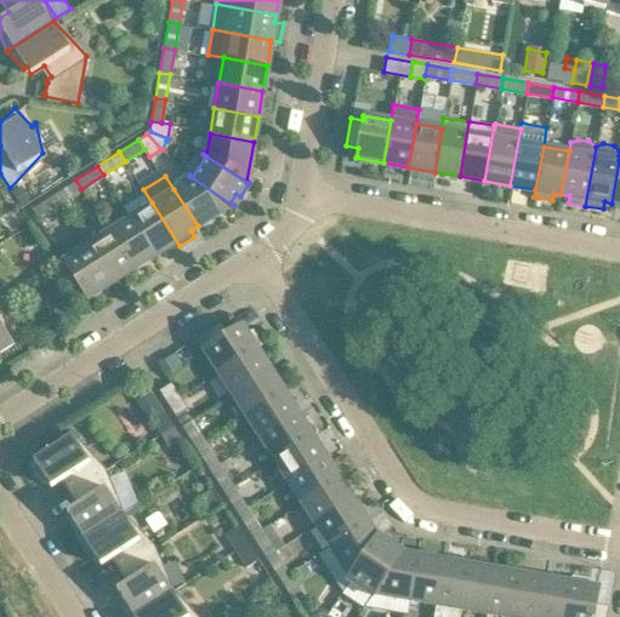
[(233,206),(234,206),(189,176),(188,176),(191,178),(174,189),(198,226),(231,205),(233,206)]
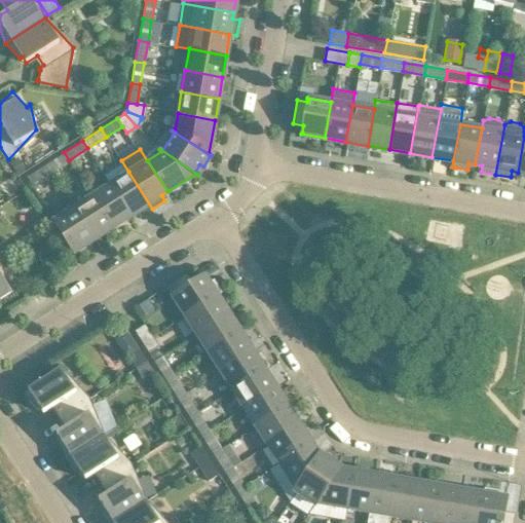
[(64,152),(45,164),(50,172),(69,160),(64,152)]
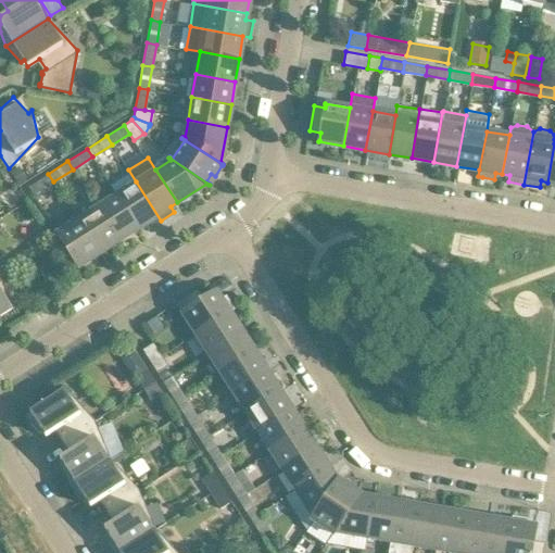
[(19,166),(10,172),(17,183),(25,177),(19,166)]
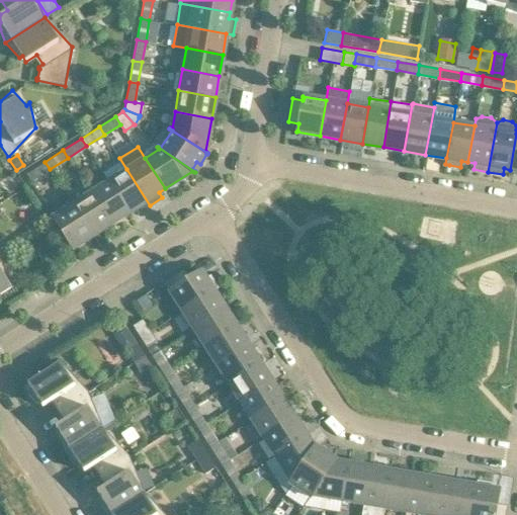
[(45,162),(26,173),(31,181),(50,169),(45,162)]
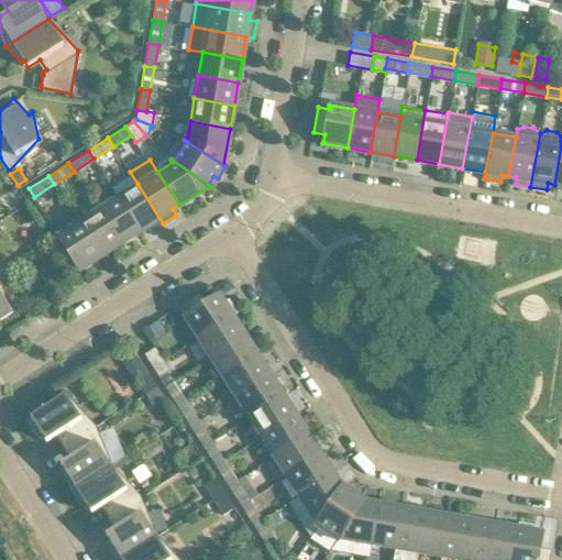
[(163,223),(138,184),(118,197),(140,230),(145,227),(149,232),(163,223)]
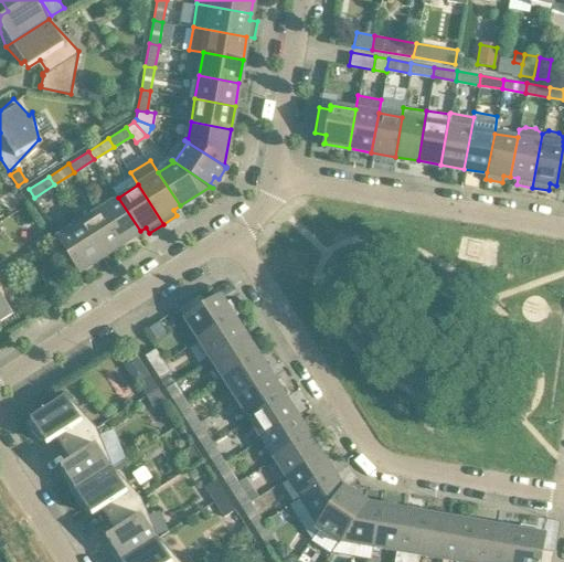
[(120,244),(140,231),(118,198),(98,210),(120,244)]
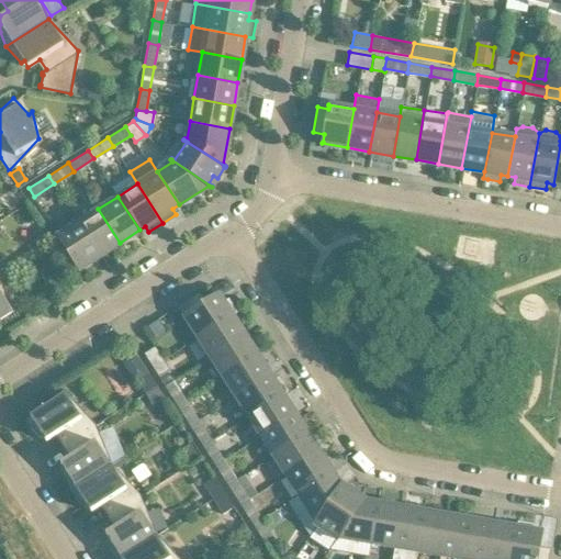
[(100,255),(120,243),(98,209),(78,222),(100,255)]
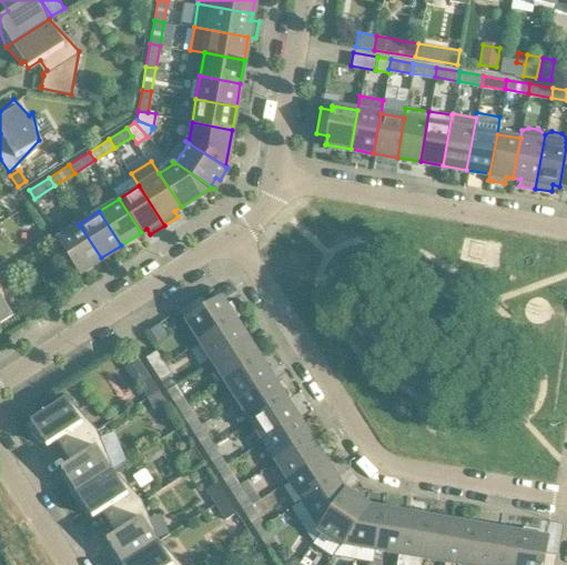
[(80,271),(101,258),(79,224),(59,236),(80,271)]
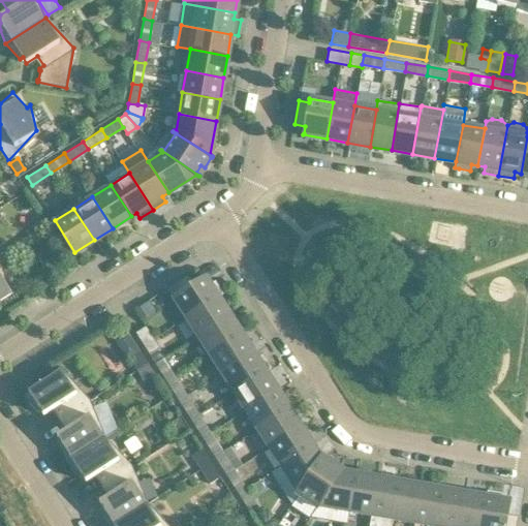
[(41,212),(31,218),(35,224),(37,228),(48,222),(41,212)]
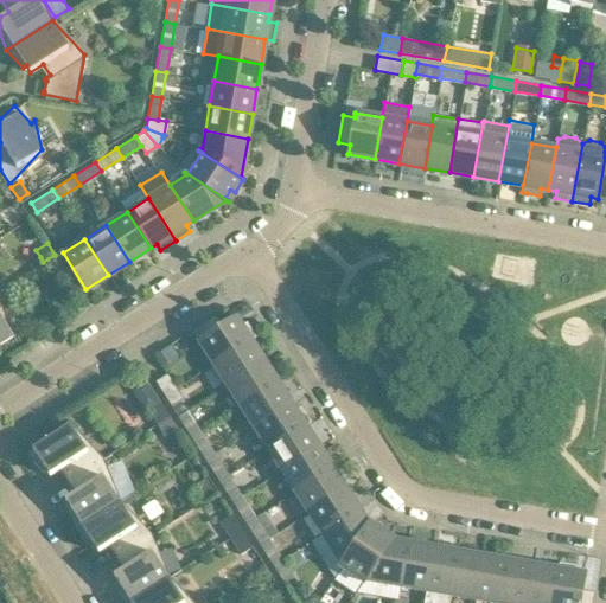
[(0,342),(14,334),(0,299),(0,342)]
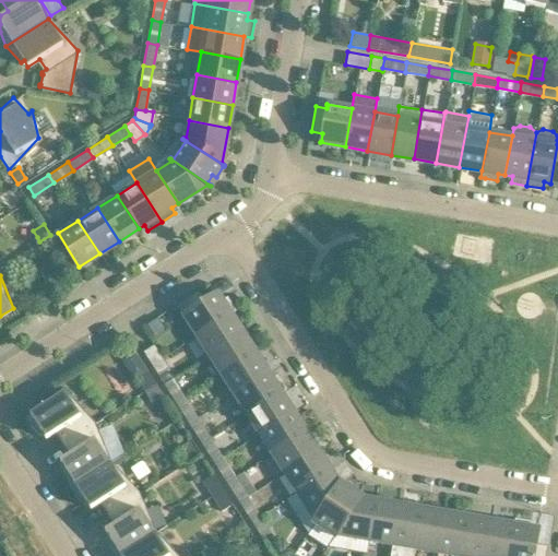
[(204,300),(198,290),(175,304),(182,316),(185,315),(196,333),(229,311),(235,308),(233,305),(226,296),(222,299),(216,292),(215,293),(216,293),(204,300)]
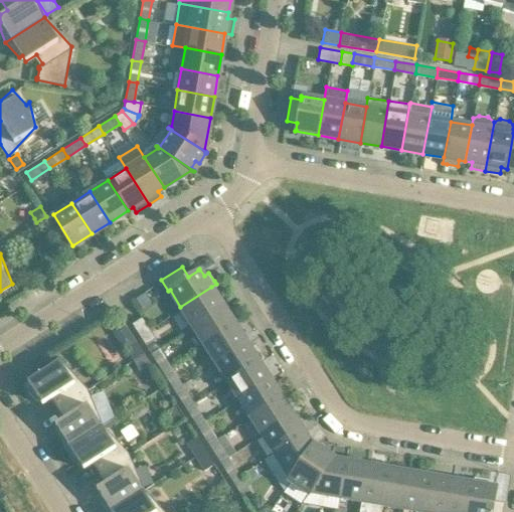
[(216,284),(180,307),(193,326),(223,306),(212,288),(217,285),(216,284)]
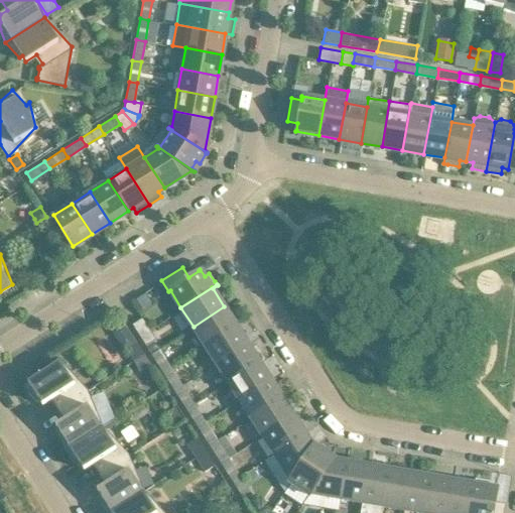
[(194,327),(205,345),(235,325),(224,306),(194,327)]
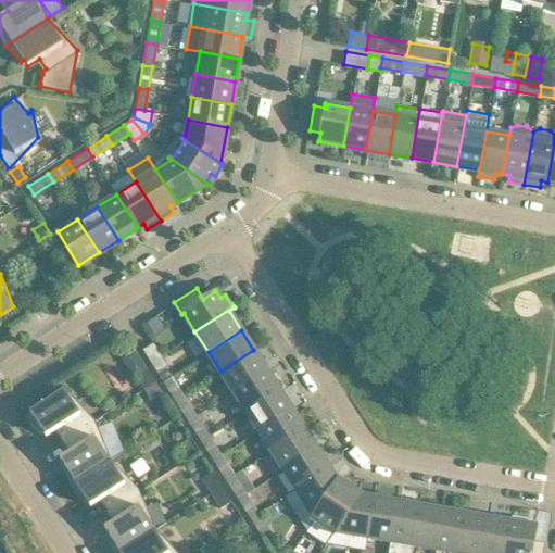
[(142,349),(156,372),(165,366),(167,364),(152,341),(142,349)]
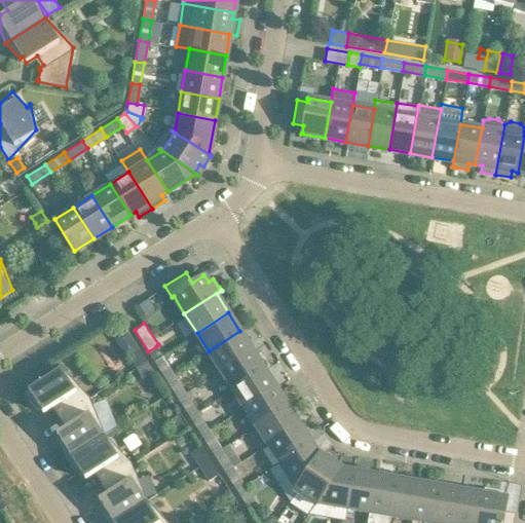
[(252,349),(239,331),(209,351),(221,370),(252,349)]
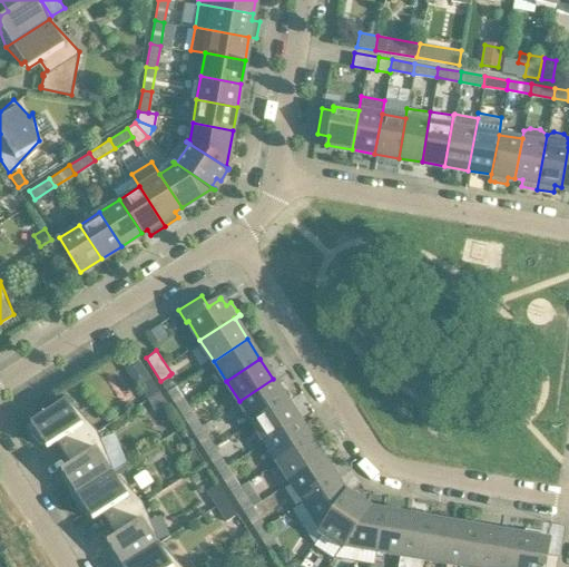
[(169,375),(160,381),(167,390),(175,384),(169,375)]
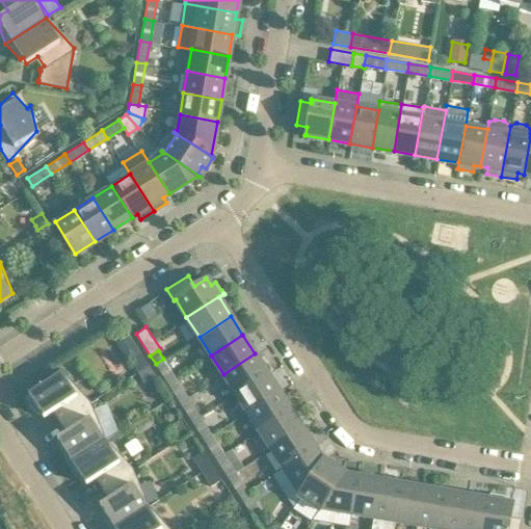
[(139,351),(129,359),(136,371),(148,364),(139,351)]
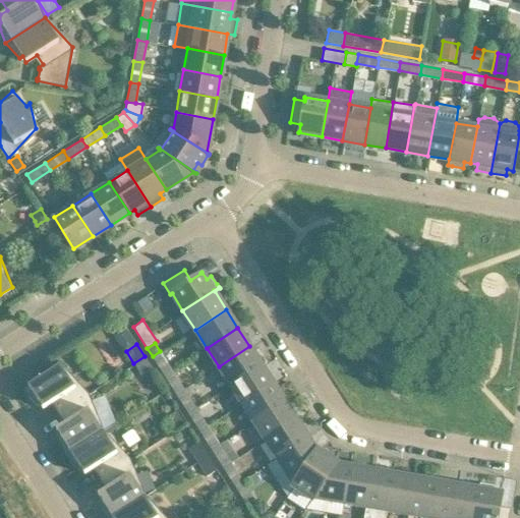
[(219,366),(230,385),(261,364),(266,361),(264,357),(257,349),(253,351),(249,346),(219,366)]
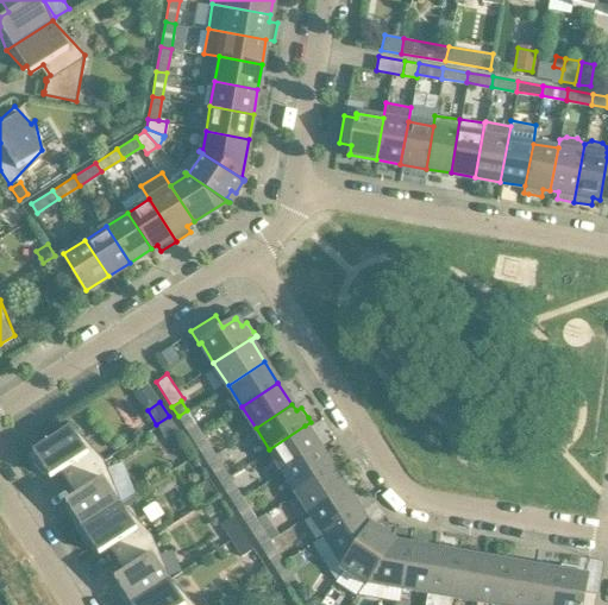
[(179,416),(192,438),(201,433),(187,410),(179,416)]
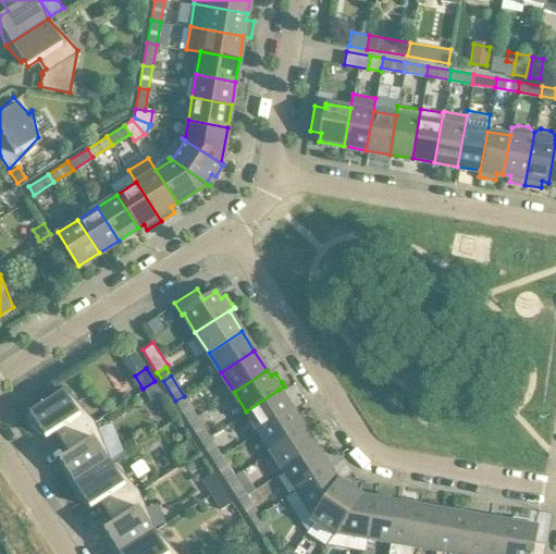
[(155,381),(143,389),(149,399),(161,392),(155,381)]
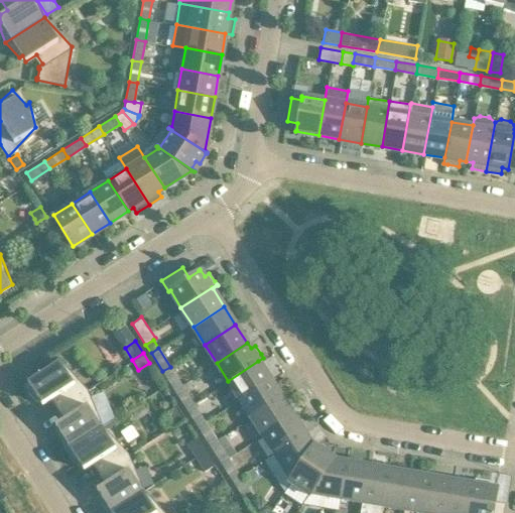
[(41,404),(50,398),(51,397),(58,407),(88,389),(60,360),(38,374),(36,371),(21,385),(35,400),(38,399),(41,404)]
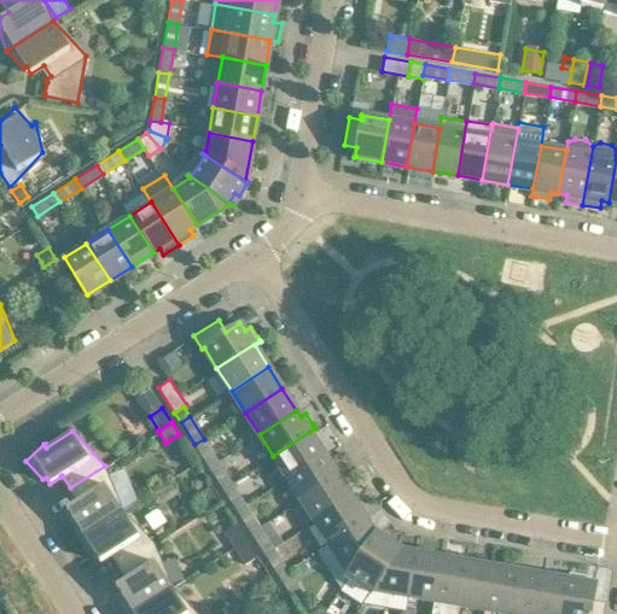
[(309,432),(273,456),(286,478),(324,454),(309,432)]
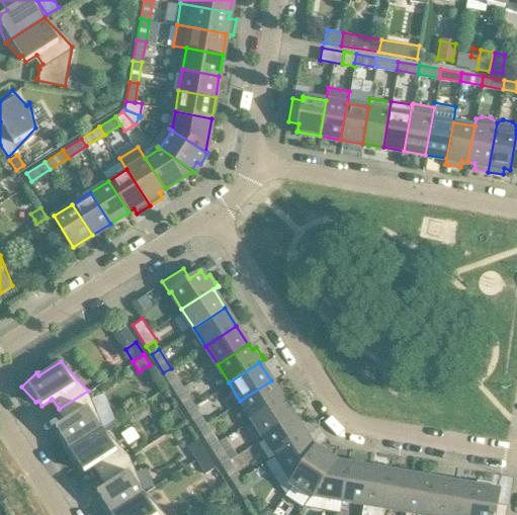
[(163,372),(175,391),(182,387),(171,368),(163,372)]
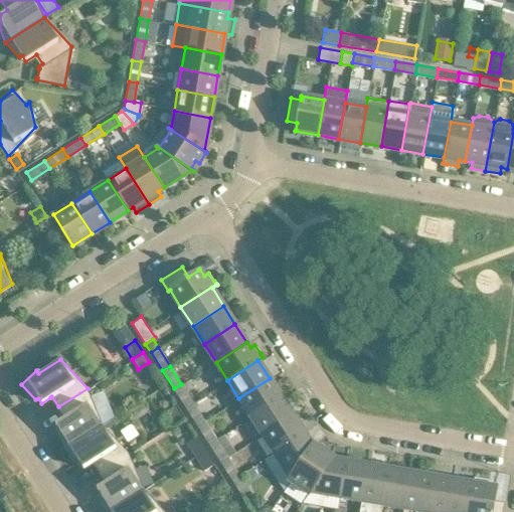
[(281,396),(270,378),(238,398),(250,415),(281,396)]
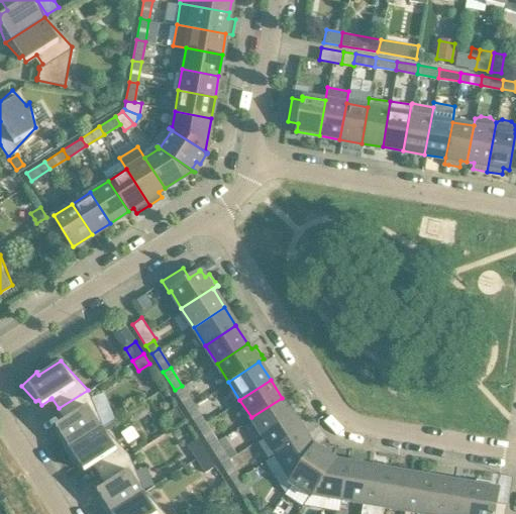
[(194,403),(182,386),(175,390),(186,408),(194,403)]
